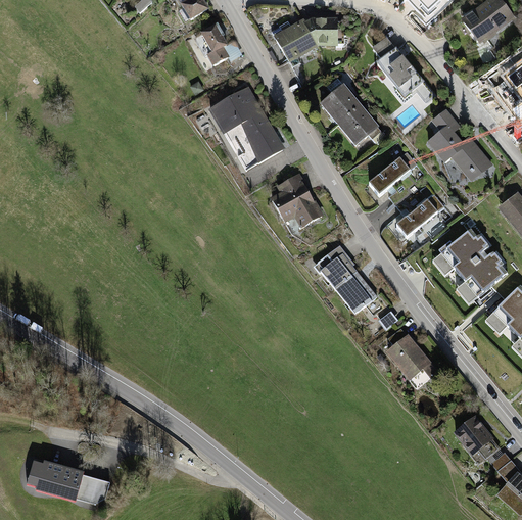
[(151,0),(139,0),(134,5),(139,11),(151,0)]
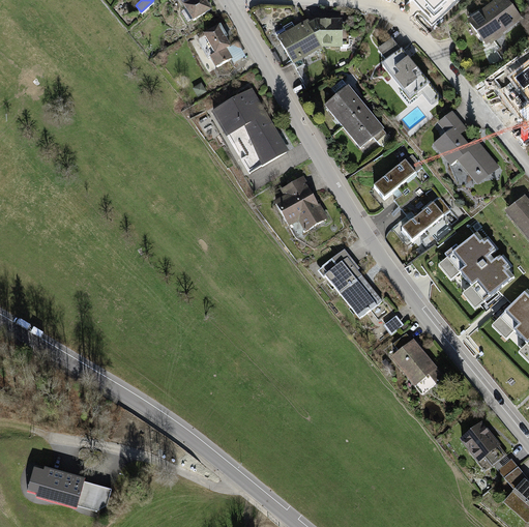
[(181,0),(193,18),(210,7),(205,0),(181,0)]
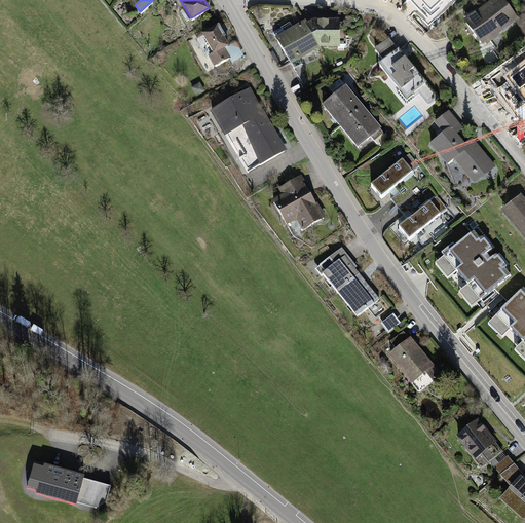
[(465,20),(482,41),(487,37),(489,38),(495,33),(495,31),(513,17),(515,15),(502,0),(491,0),(480,9),(476,4),(467,10),(472,15),(465,20)]
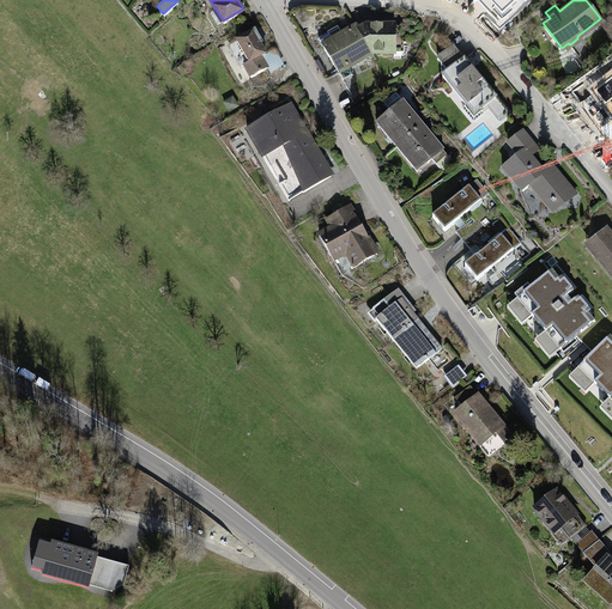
[(611,17),(606,18),(601,17),(600,18),(598,20),(611,37),(611,40),(605,43),(609,48),(611,43),(611,17)]
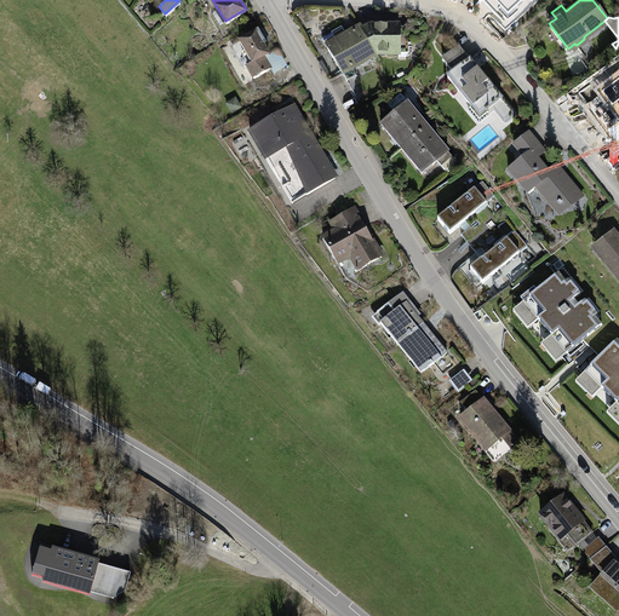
[(370,26),(364,29),(376,51),(397,51),(397,55),(405,55),(407,53),(411,51),(412,47),(412,42),(414,40),(401,28),(397,28),(397,24),(380,24),(377,21),(372,23),(373,24),(370,26)]
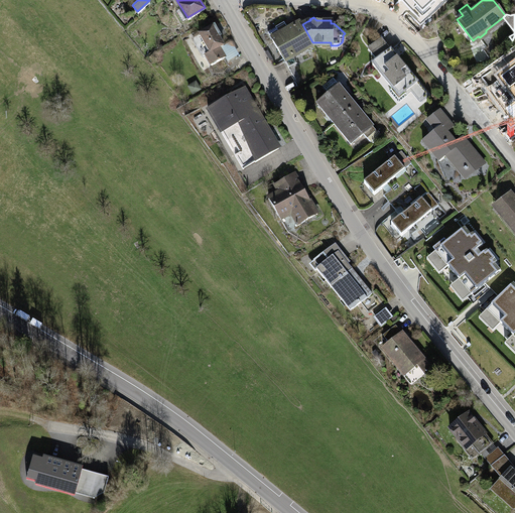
[(267,29),(288,66),(296,60),(292,54),(312,42),(302,24),(300,20),(287,27),(284,23),(277,27),(275,25),(267,29)]
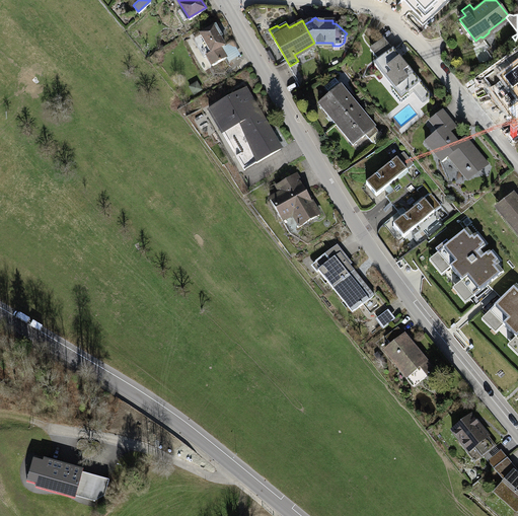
[(206,53),(212,63),(225,56),(220,47),(220,46),(224,44),(219,34),(221,34),(215,24),(200,32),(200,33),(194,37),(203,54),(206,53)]
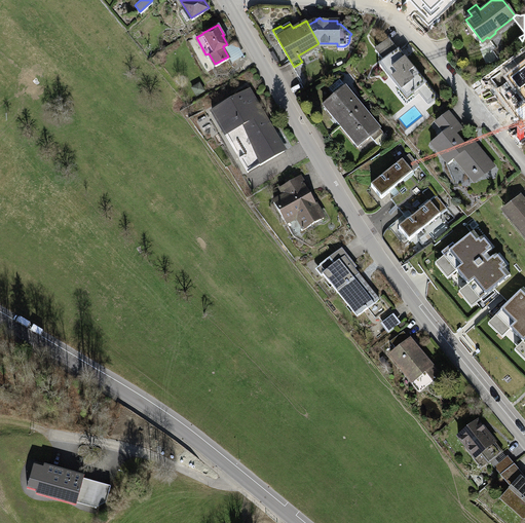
[(421,83),(424,80),(398,47),(396,48),(387,38),(374,47),(383,59),(379,63),(400,87),(397,89),(406,102),(414,95),(413,92),(415,91),(414,90),(418,86),(421,83)]
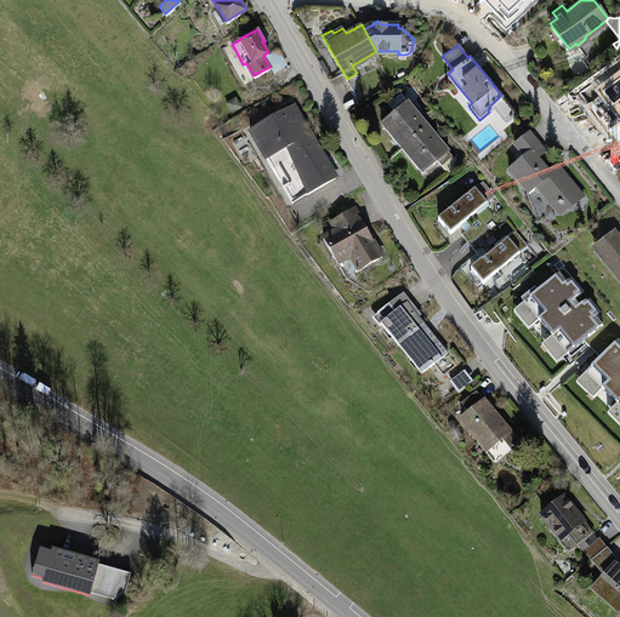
[(276,49),(263,56),(269,67),(272,72),(284,64),(276,49)]
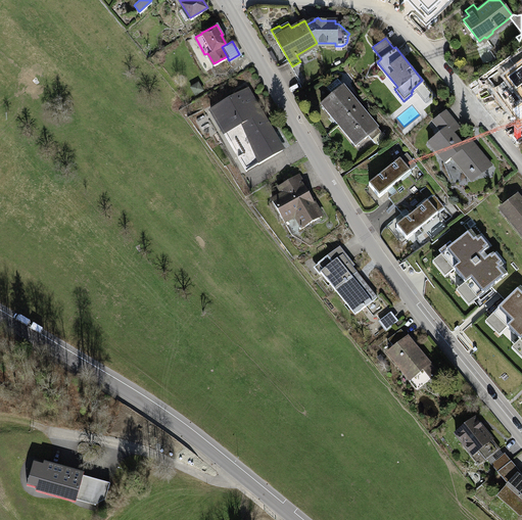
[(502,69),(488,81),(499,92),(511,82),(502,69)]
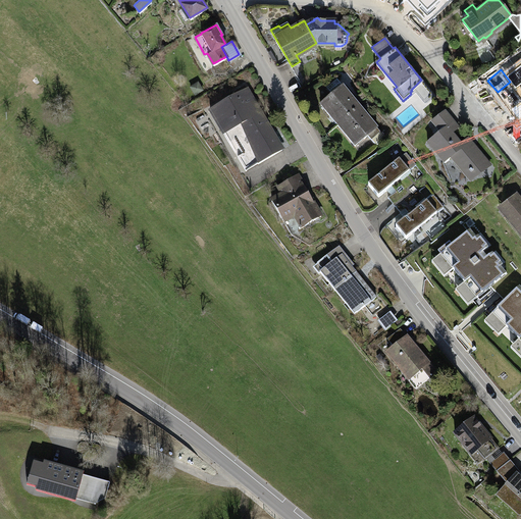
[(320,103),(337,122),(360,104),(334,74),(324,82),(333,92),(320,103)]
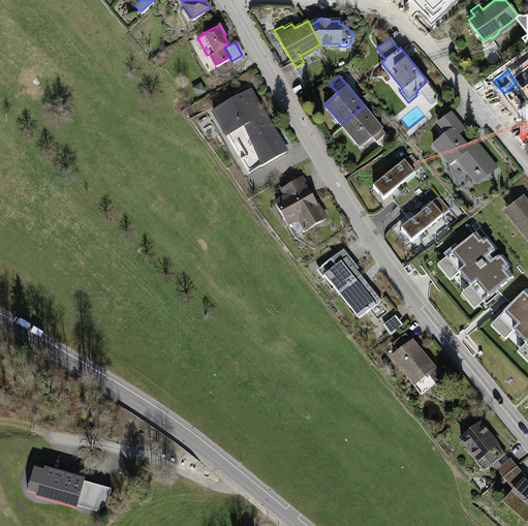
[(438,95),(427,81),(424,84),(435,97),(438,95)]
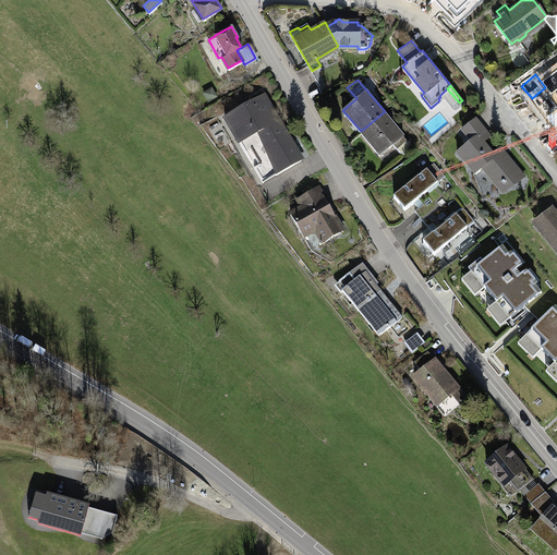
[(203,91),(208,98),(215,94),(213,89),(208,88),(203,91)]
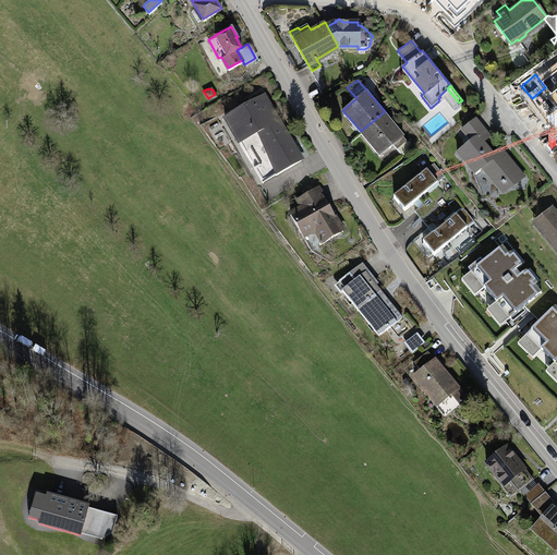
[(253,166),(262,180),(301,158),(263,93),(225,116),(244,149),(250,146),(258,163),(253,166)]
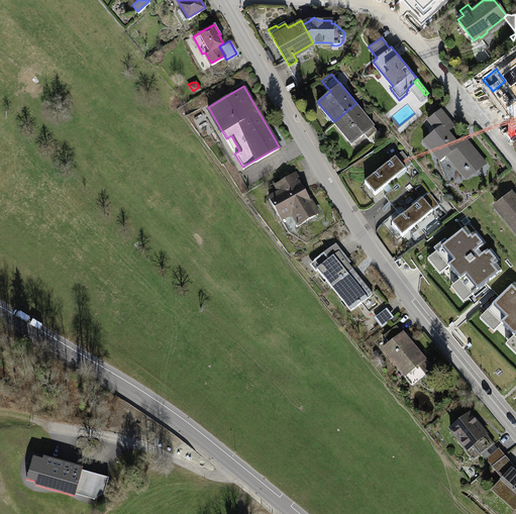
[(381,132),(356,103),(334,121),(350,141),(364,131),(373,141),(381,132)]
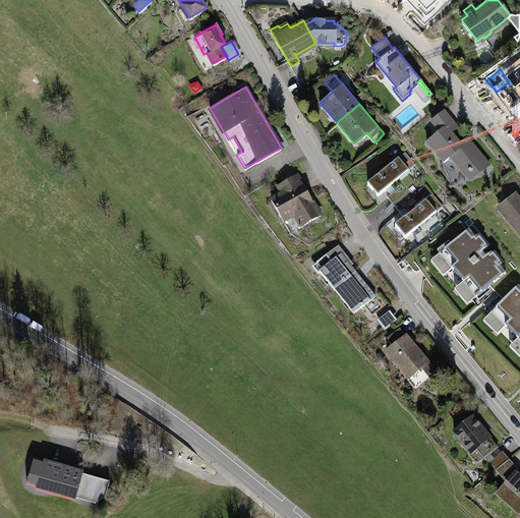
[(457,124),(443,108),(430,118),(440,129),(426,140),(443,161),(450,155),(463,171),(468,170),(469,171),(472,169),(471,167),(479,161),(484,166),(488,163),(472,142),(469,145),(467,142),(469,139),(466,135),(459,140),(450,130),(457,124)]
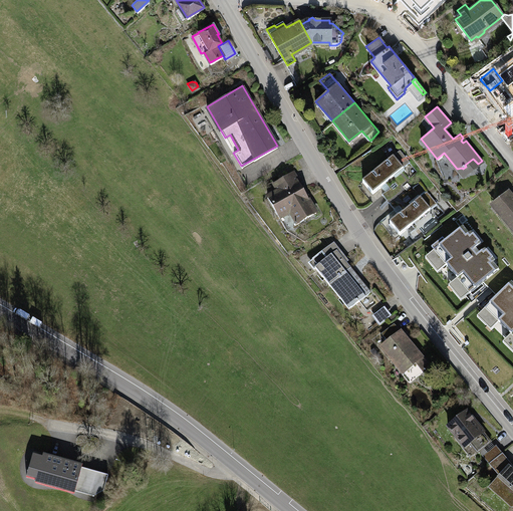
[(361,179),(372,191),(385,180),(398,169),(410,159),(399,148),(361,179)]
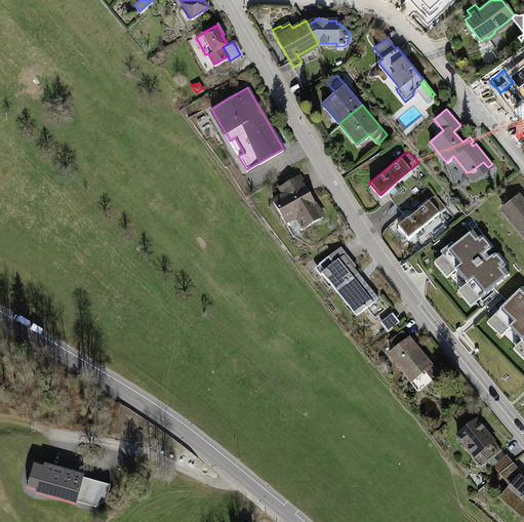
[(473,181),(488,167),(483,162),(475,168),(476,170),(473,172),(472,171),(467,172),(473,181)]
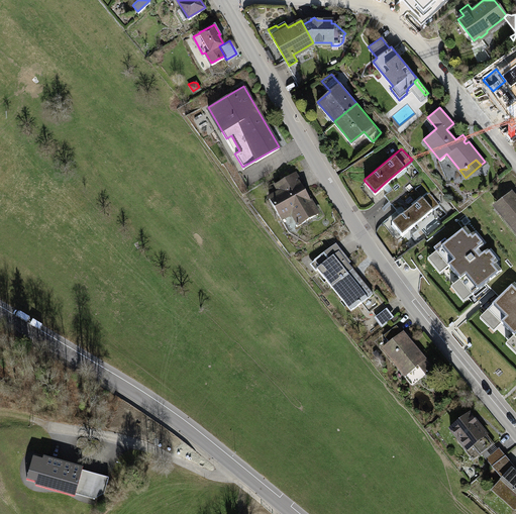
[(387,181),(392,187),(384,193),(390,201),(411,183),(400,170),(387,181)]
